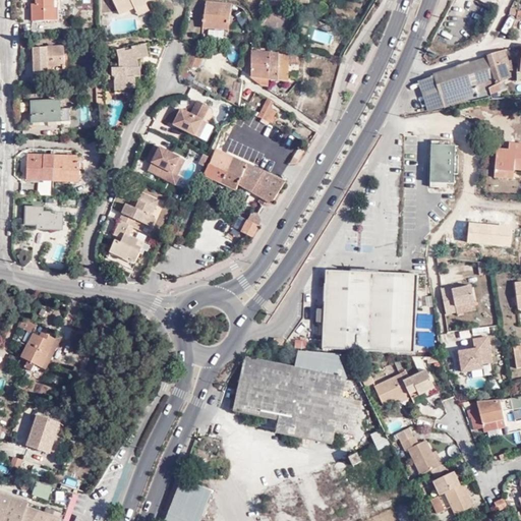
[(50,0),(34,0),(34,8),(29,8),(29,18),(55,18),(55,7),(51,7),(50,0)]
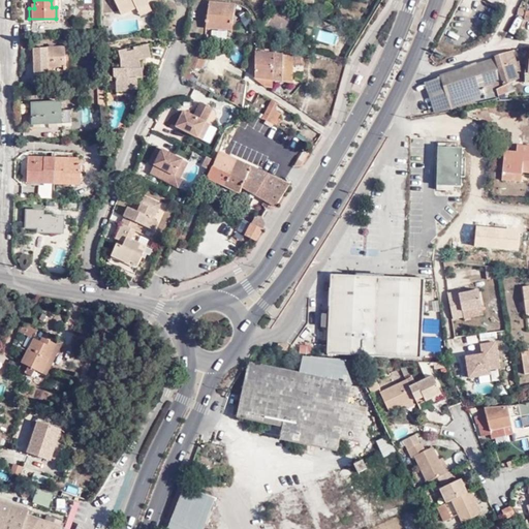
[(133,8),(134,11),(147,5),(145,1),(147,0),(111,0),(119,16),(133,8)]
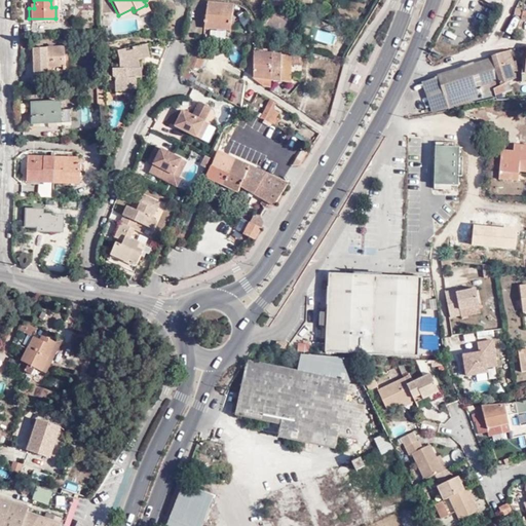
[(146,5),(134,11),(137,17),(149,11),(146,5)]
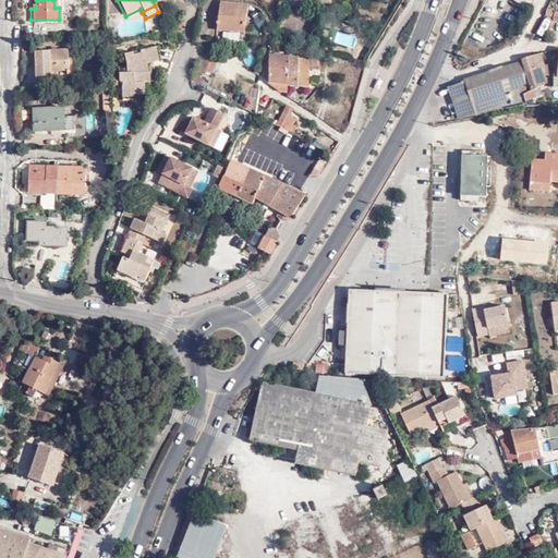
[(218,34),(243,36),(247,9),(220,7),(218,34)]
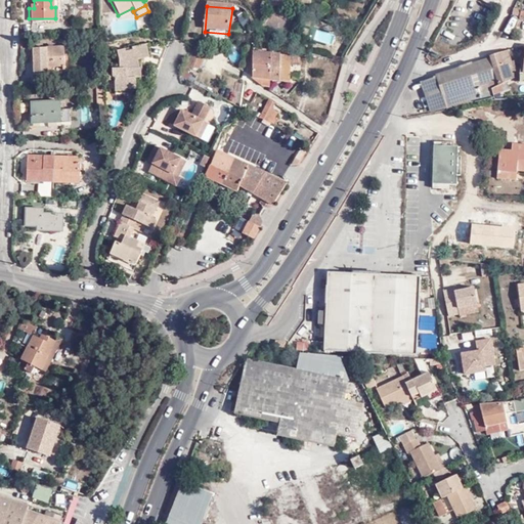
[(523,11),(515,10),(512,19),(523,22),(523,11)]
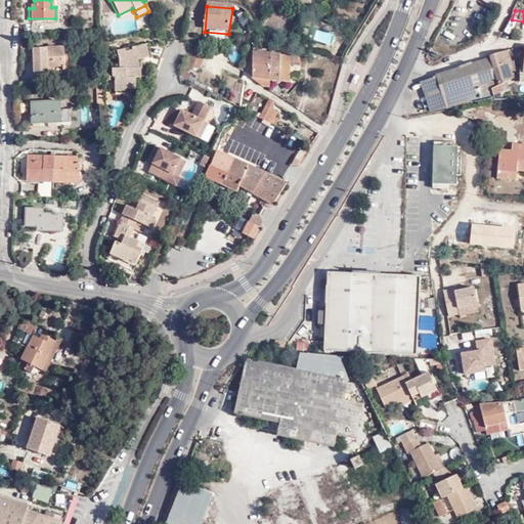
[(27,35),(18,35),(19,51),(28,51),(27,35)]
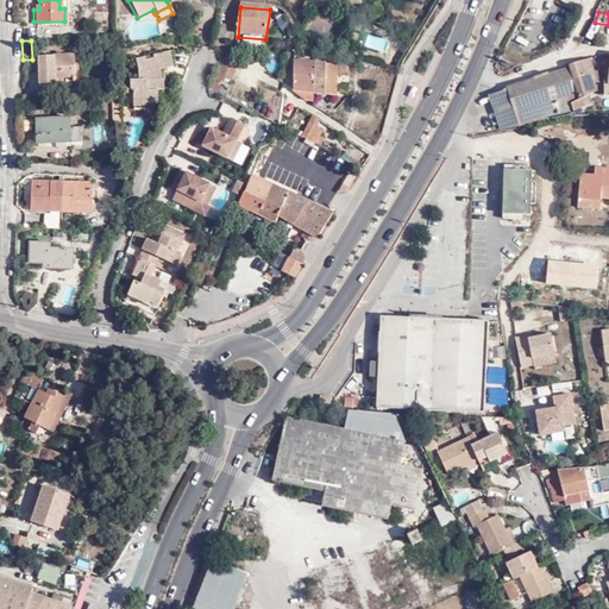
[(344,60),(344,49),(331,51),(330,60),(344,60)]
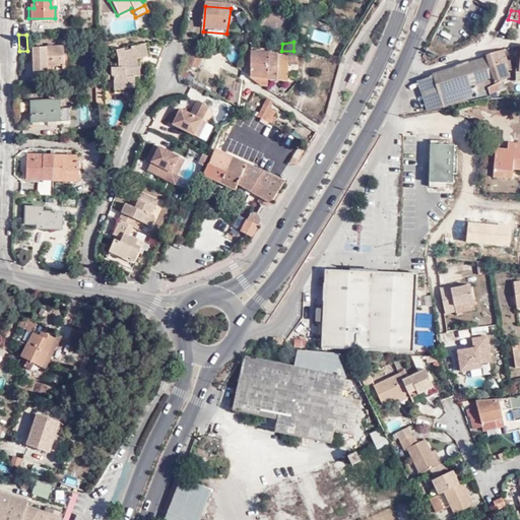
[(62,44),(31,44),(33,70),(63,70),(62,44)]
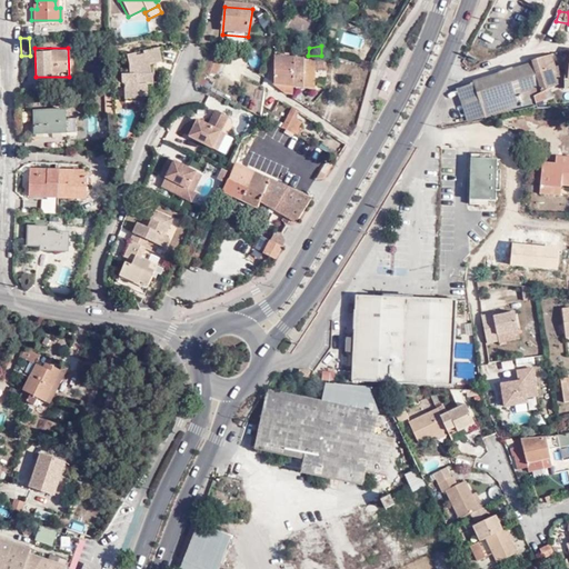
[(160,65),(157,50),(126,58),(128,68),(129,78),(121,78),(121,89),(125,89),(125,100),(147,99),(147,88),(152,87),(151,76),(150,76),(148,68),(160,65)]
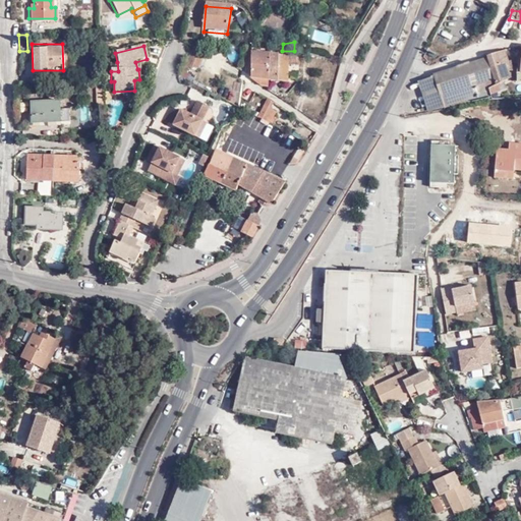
[(488,58),(489,59),(499,88),(514,78),(512,71),(506,52),(488,58)]
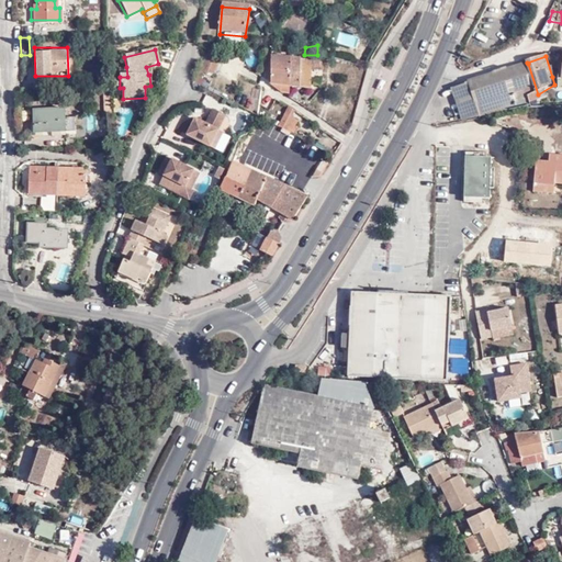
[(281,89),(281,62),(271,60),(271,88),(281,89)]
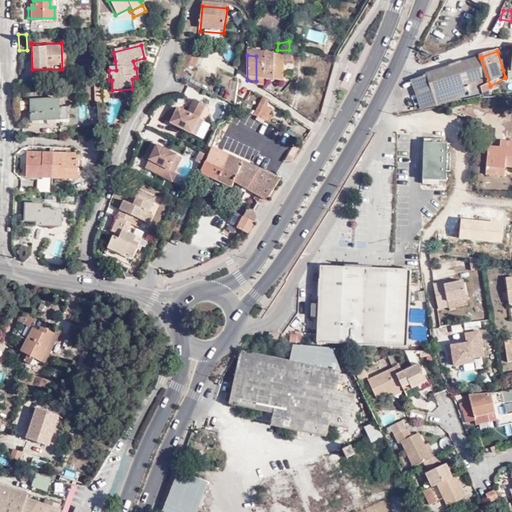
[(265,58),(256,56),(256,81),(256,85),(264,90),(265,82),(265,58)]
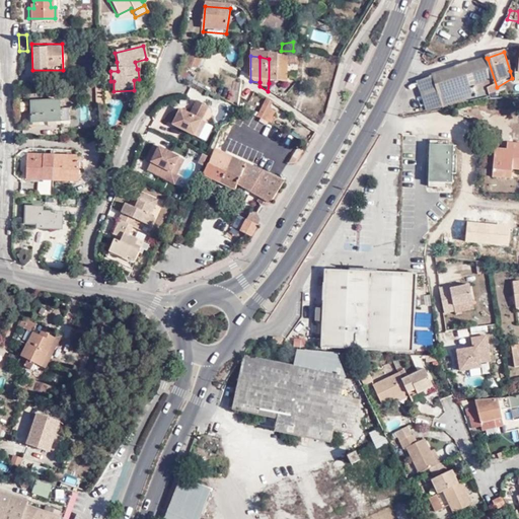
[(269,59),(269,83),(287,86),(287,71),(296,71),(296,63),(287,63),(287,62),(269,59)]
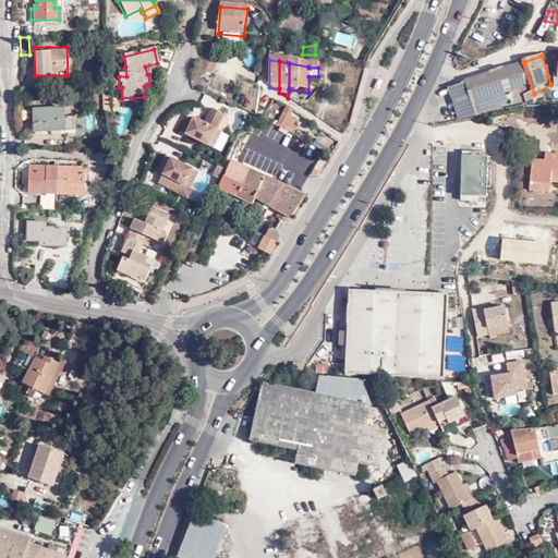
[(462,85),(472,117),(524,106),(523,100),(534,94),(524,63),(462,85)]
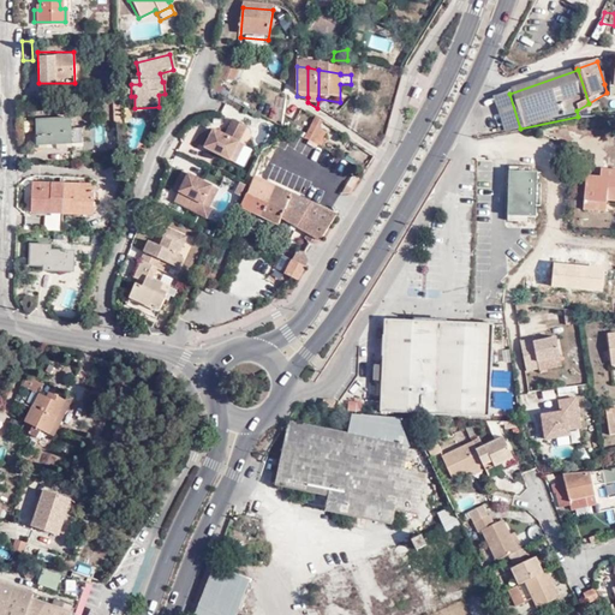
[(213,90),(226,99),(227,99),(232,83),(216,79),(213,90)]
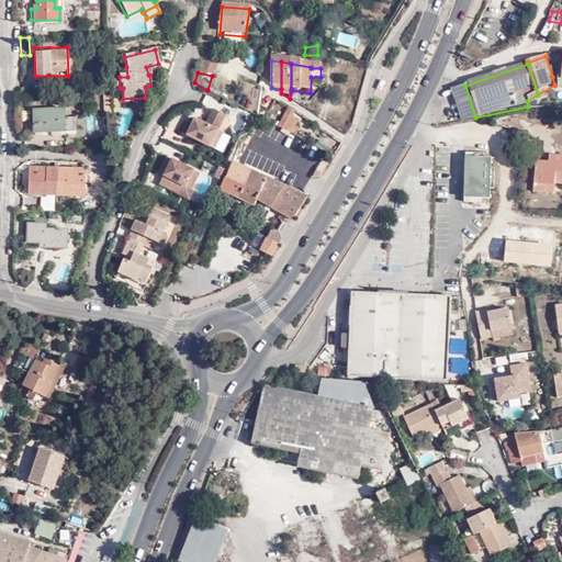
[(561,79),(561,74),(552,77),(554,85),(557,91),(561,90),(561,88),(560,88),(560,80),(561,79)]
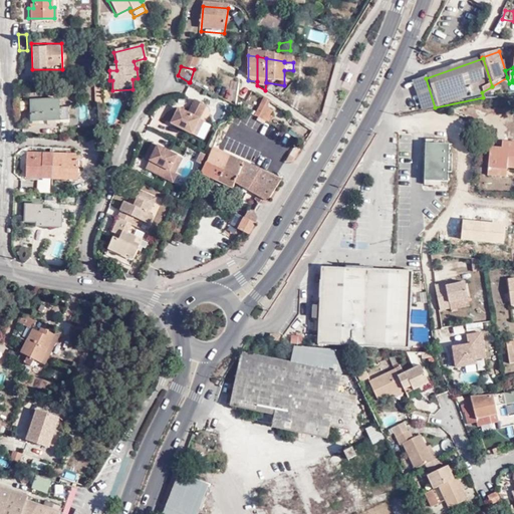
[(423,110),(435,107),(426,78),(415,82),(423,110)]
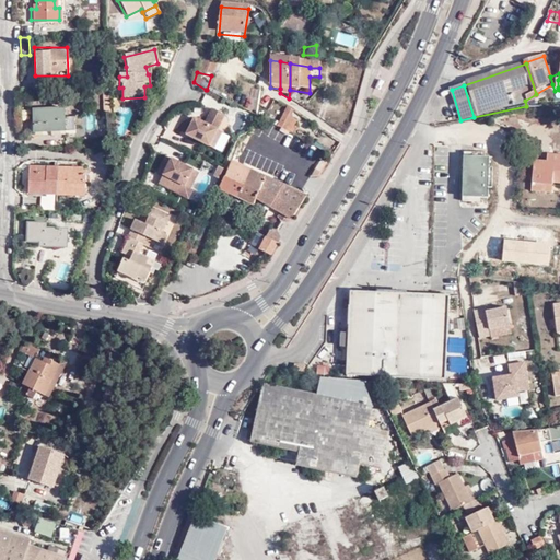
[(281,120),(276,130),(282,133),(289,137),(296,126),(289,121),(292,115),(286,111),(278,106),(273,114),(278,116),(277,118),(281,120)]
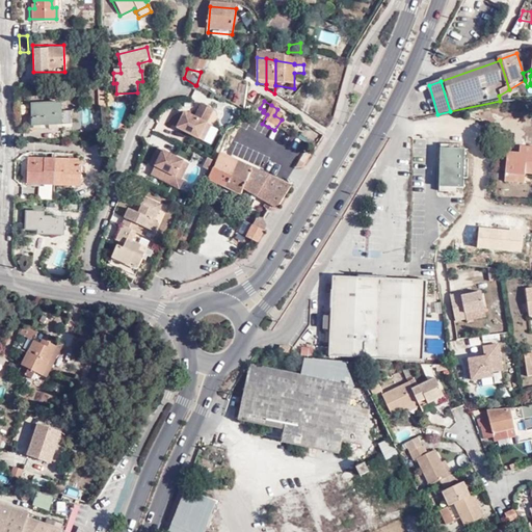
[(59,103),(29,103),(30,124),(58,124),(59,103)]
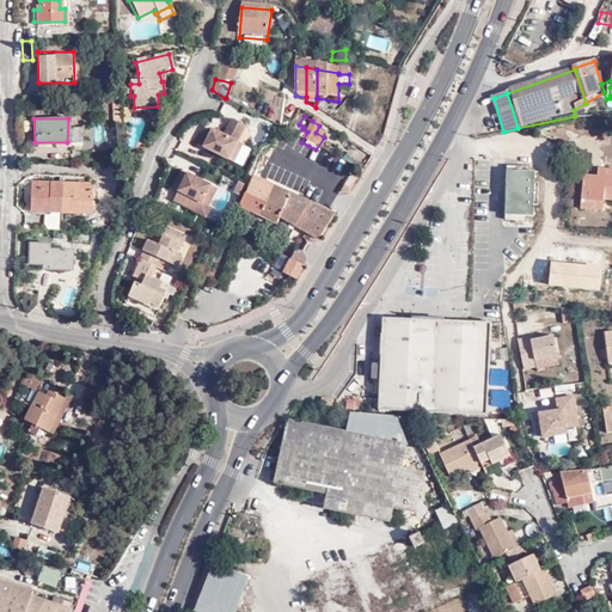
[(209,133),(202,130),(195,142),(204,147),(203,150),(230,163),(239,144),(212,130),(209,133)]
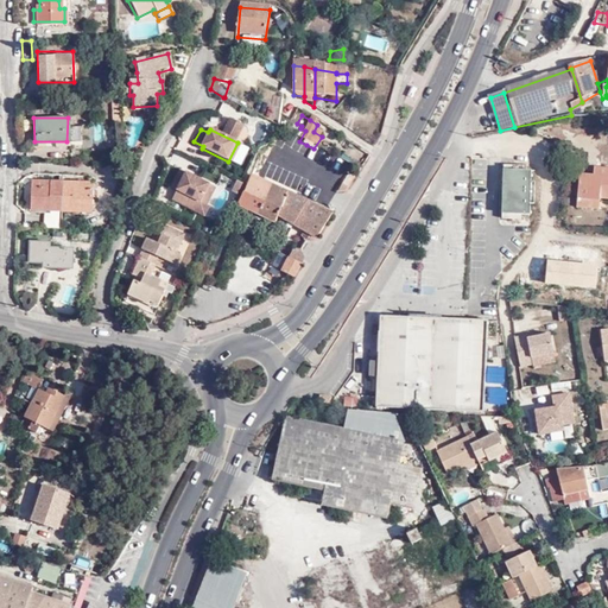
[(220,190),(179,170),(166,195),(206,217),(220,190)]
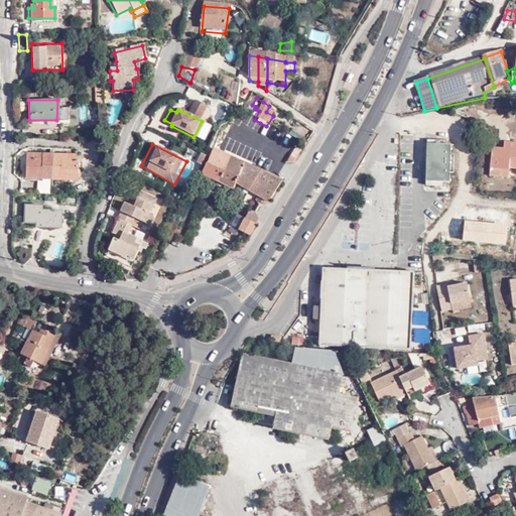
[(513,150),(506,149),(495,149),(493,176),(510,177),(511,170),(515,169),(515,144),(513,144),(513,150)]
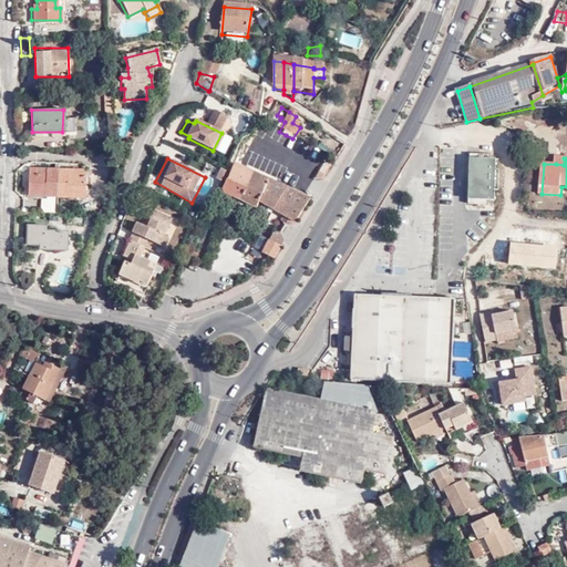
[(495,161),(472,161),(470,199),(494,202),(495,161)]
